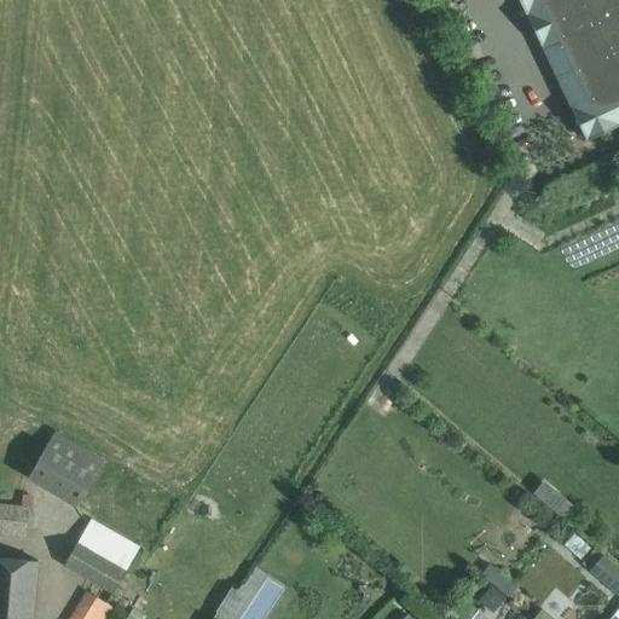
[(618,0),(518,0),(541,46),(571,108),(571,109),(585,140),(586,140),(618,126),(618,125),(618,123),(618,0)]
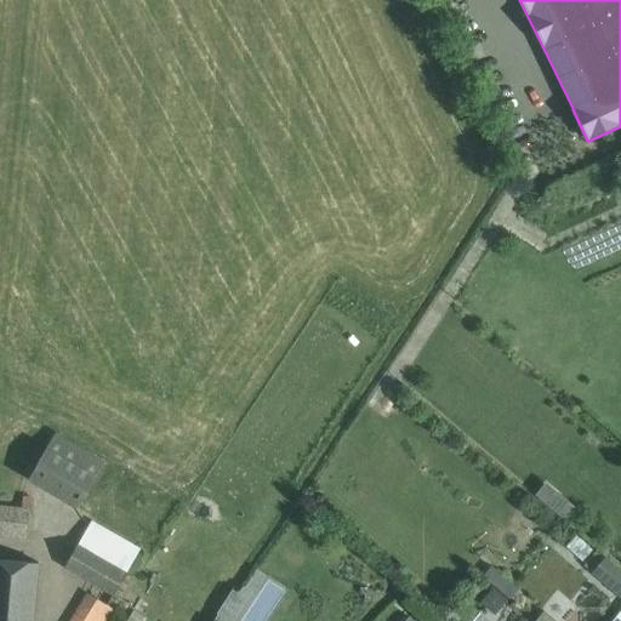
[(55,432),(27,479),(75,508),(103,462),(104,461),(97,457),(55,432)]
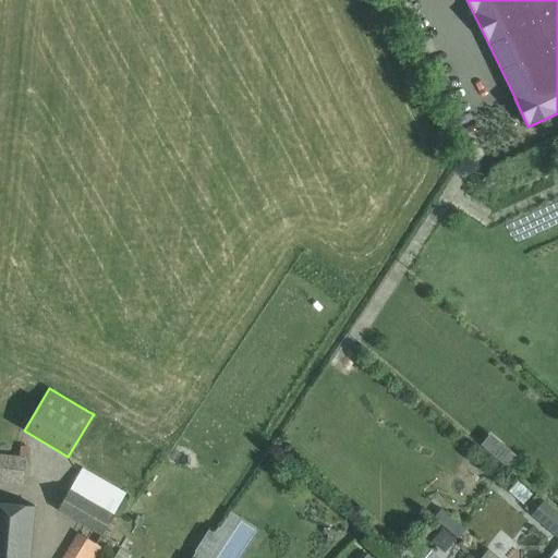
[(19,457),(0,453),(0,481),(23,485),(26,459),(28,459),(31,447),(21,446),(19,457)]
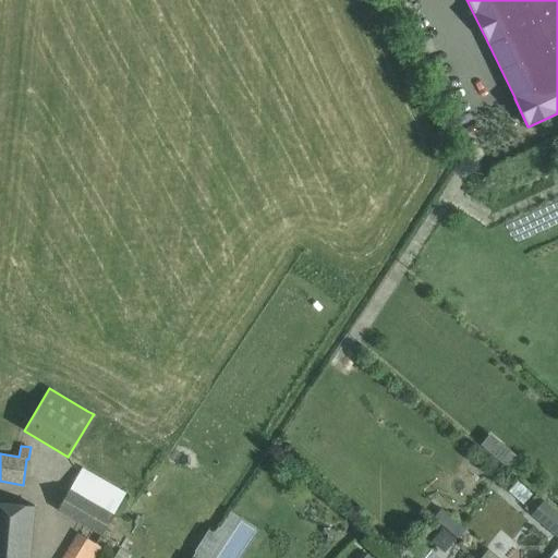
[(82,468),(57,510),(84,525),(99,535),(112,513),(124,493),(82,468)]
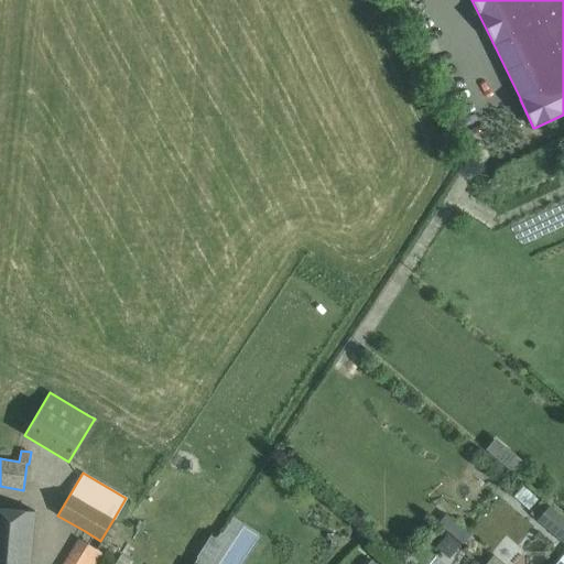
[(563,543),(563,517),(538,495),(525,509),(540,521),(539,522),(563,543)]
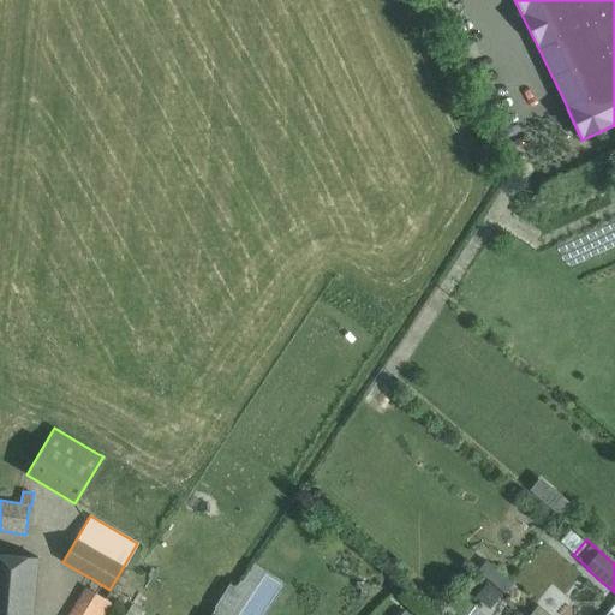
[(31,614),(37,557),(0,554),(0,614),(31,614)]
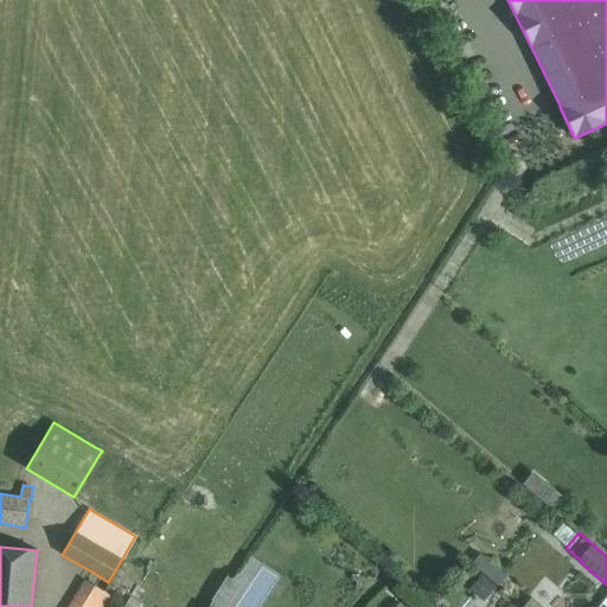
[(479,553),(471,562),(497,585),(505,575),(479,553)]
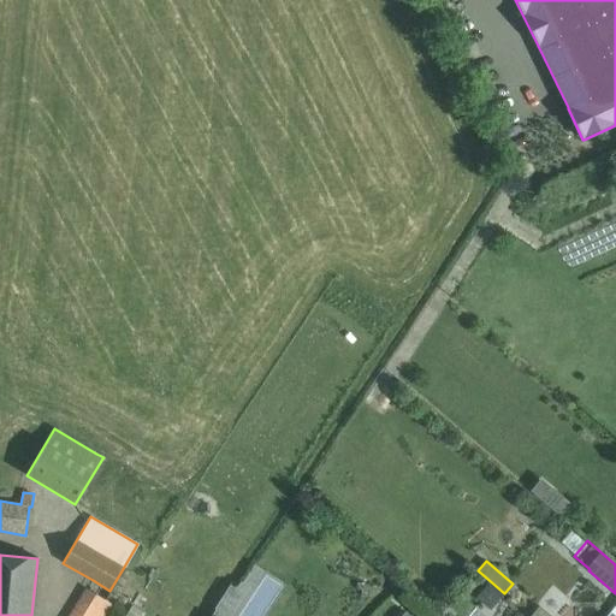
[(86,588),(69,615),(110,615),(116,606),(87,588),(86,588)]
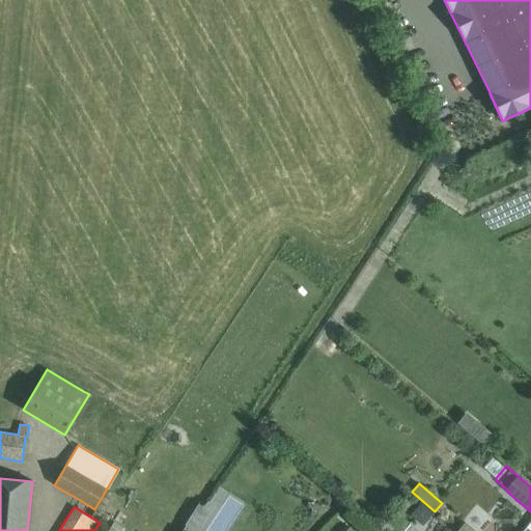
[(121,530),(123,529),(113,522),(108,530),(107,530),(121,530)]
